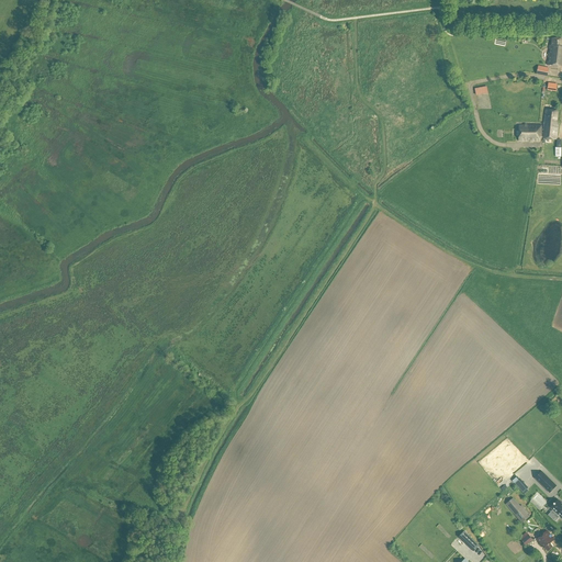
[(561,47),(561,45),(561,40),(552,38),(551,46),(549,46),(547,65),(561,67),(561,47)]
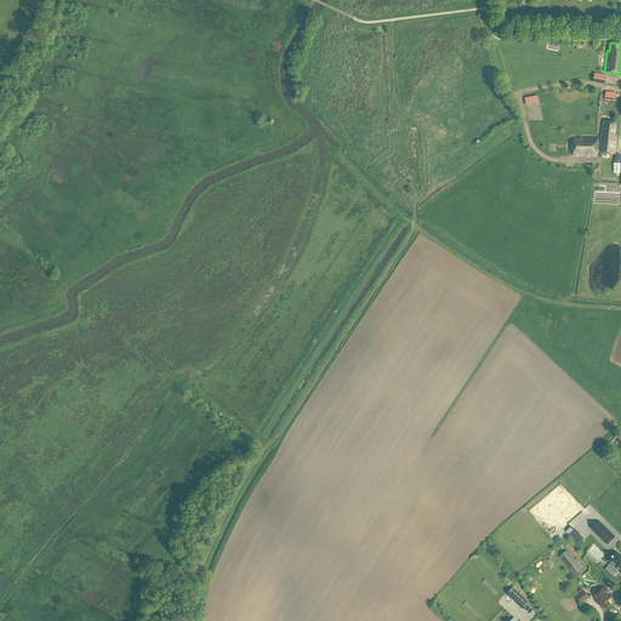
[(594,80),(607,84),(609,74),(597,72),(594,80)]
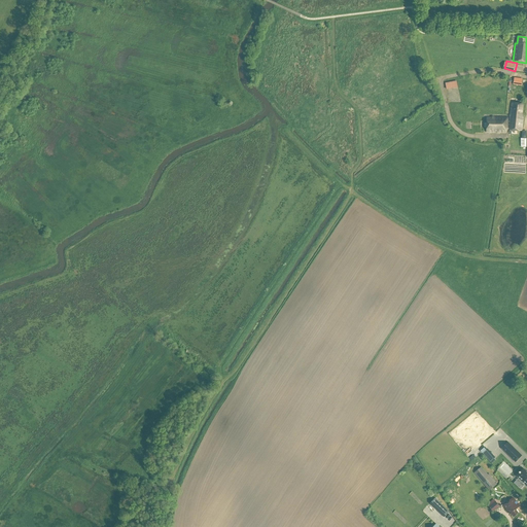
[(456,81),(445,83),(447,90),(458,88),(456,81)]
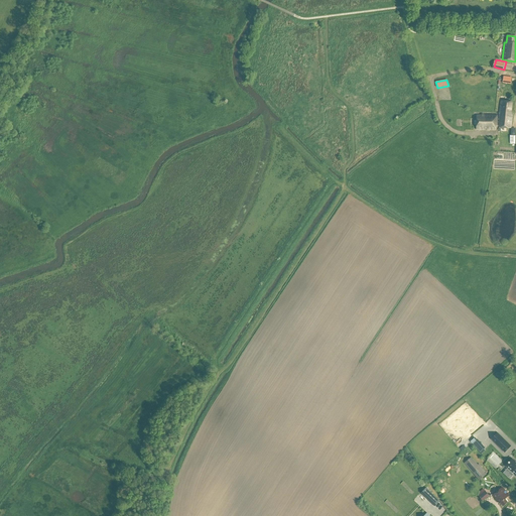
[(498,125),(498,127),(501,128),(510,128),(511,121),(512,114),(511,114),(512,102),(501,101),(499,113),(498,120),(498,125)]
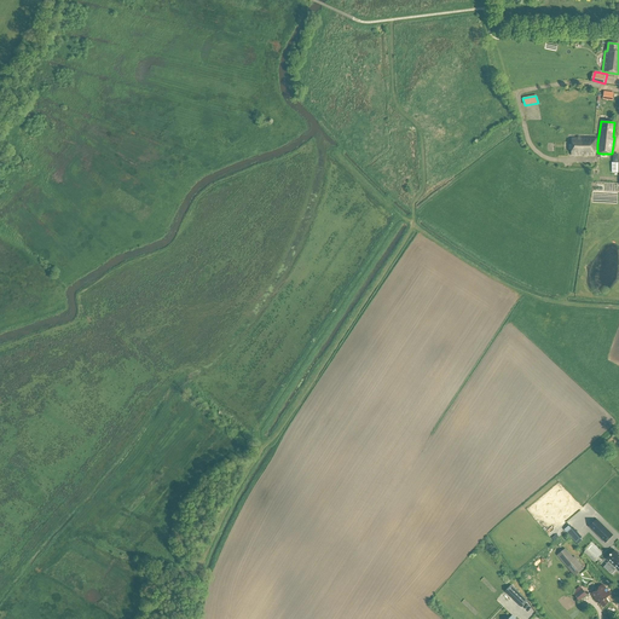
[(572,138),(572,156),(595,156),(595,151),(595,150),(596,150),(596,138),(572,138)]
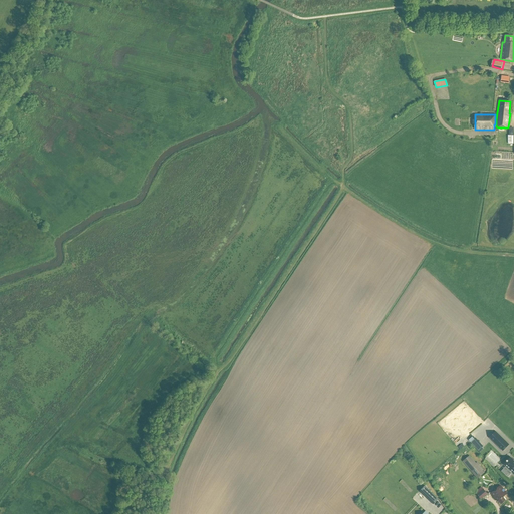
[(509,445),(496,431),(489,438),(503,451),(509,445)]
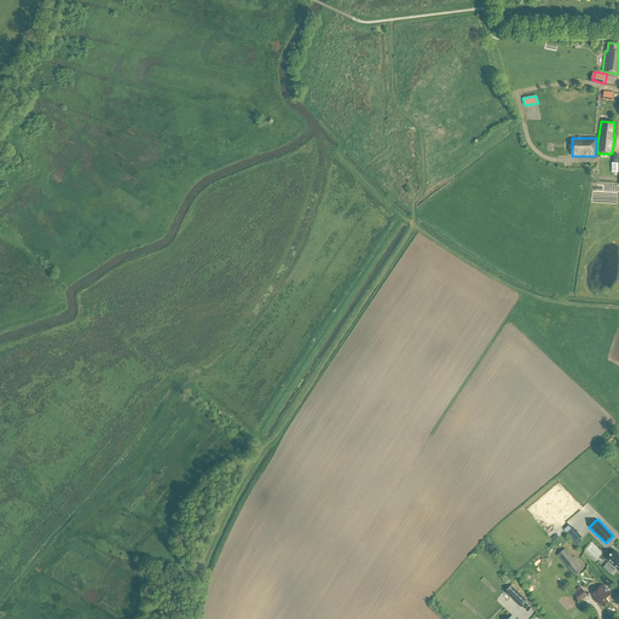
[(557,555),(574,576),(582,570),(580,567),(582,566),(578,562),(577,563),(565,549),(557,555)]
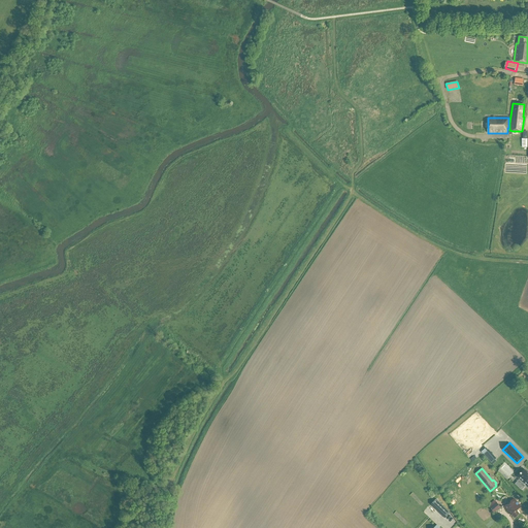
[(527,472),(524,469),(517,477),(520,480),(519,481),(525,487),(526,486),(527,487),(527,472)]
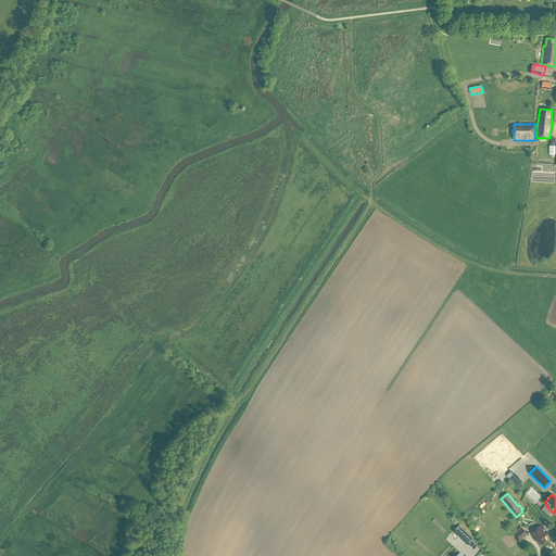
[(458,526),(453,532),(456,534),(468,546),(474,541),(462,529),(458,526)]
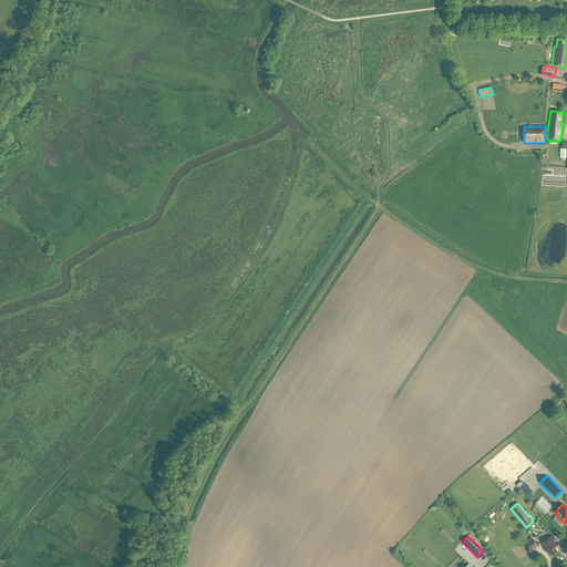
[(524,544),(531,552),(537,545),(532,537),(524,544)]
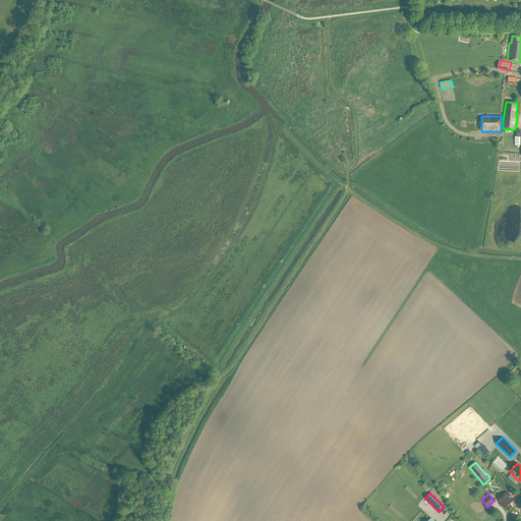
[(505,509),(507,512),(512,508),(510,505),(511,505),(505,498),(499,503),(504,510),(505,509)]
